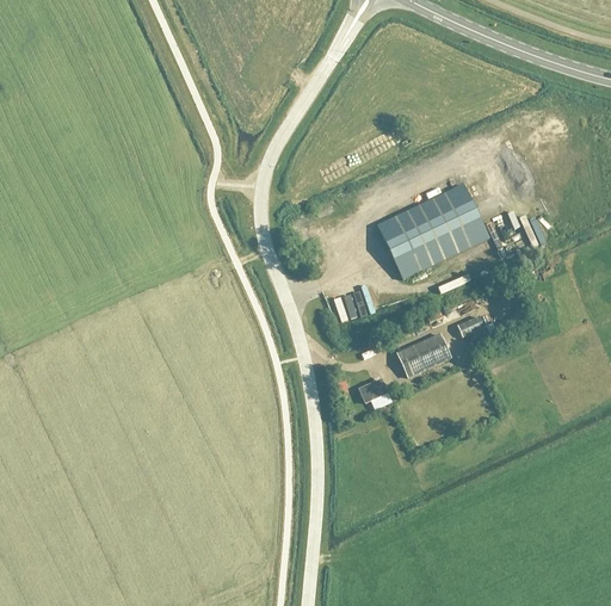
[(389,138),(393,147),(403,141),(400,133),(389,138)]
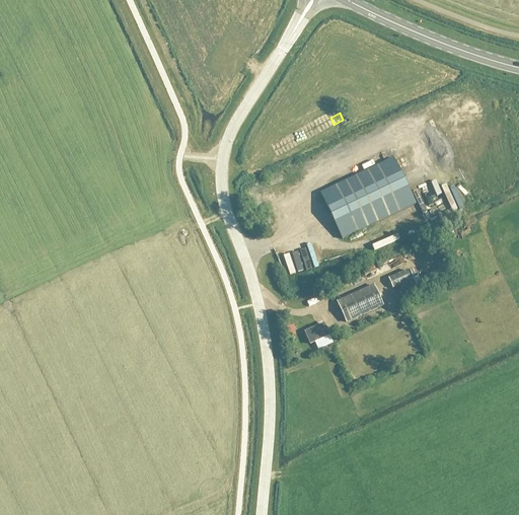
[(342,236),(415,202),(393,155),(319,191),(342,236)]
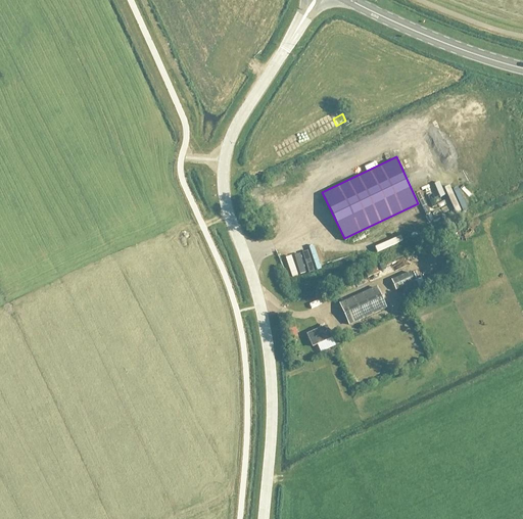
[(299,168),(294,170),(299,182),(304,180),(299,168)]
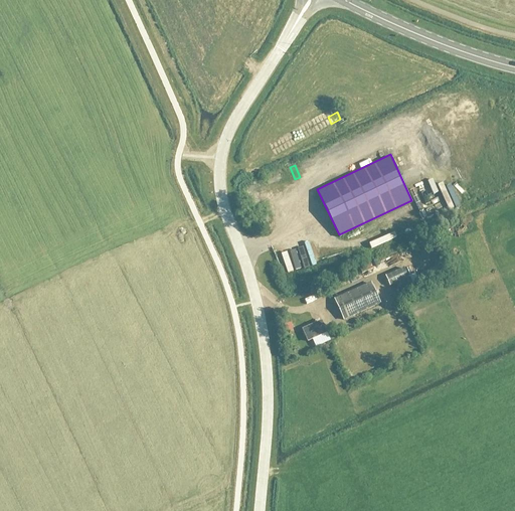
[(375,263),(378,270),(387,266),(384,259),(375,263)]
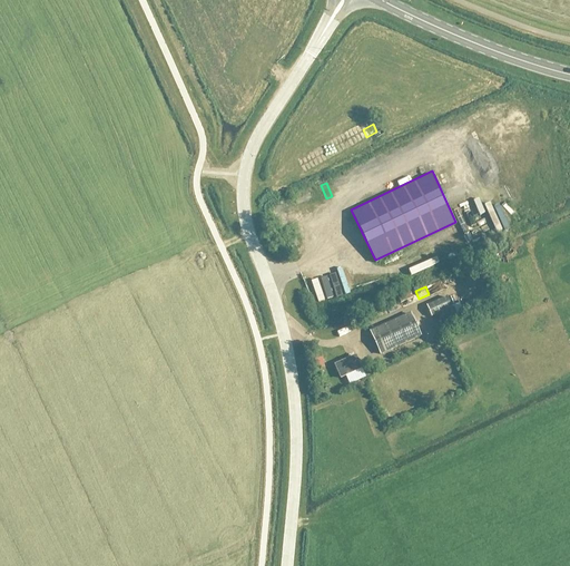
[(426,304),(431,314),(451,305),(446,294),(426,304)]
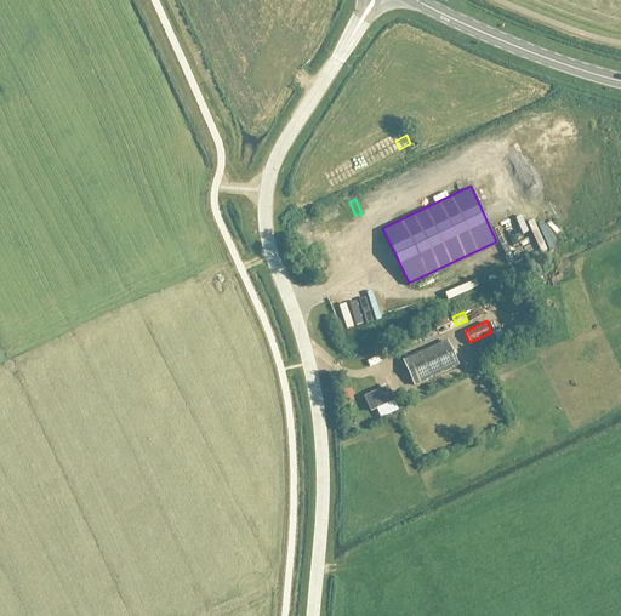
[(494,337),(477,346),(480,354),(497,346),(494,337)]
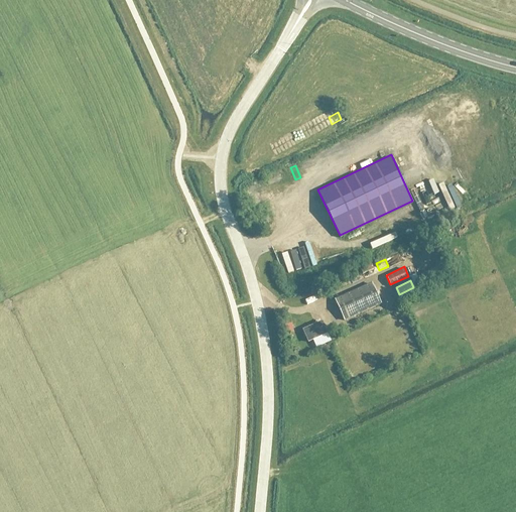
[(371,281),(335,298),(344,318),(380,301),(371,281)]
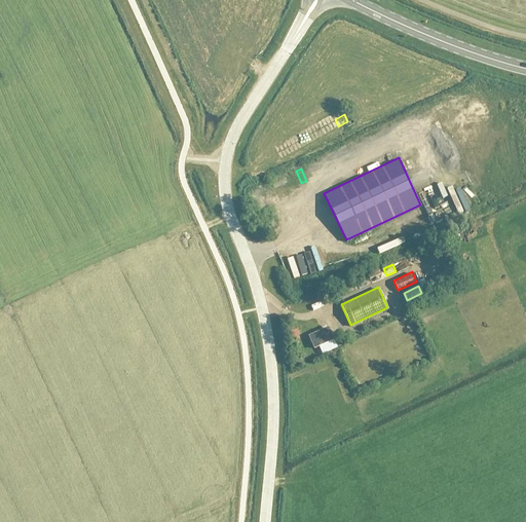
[(314,345),(333,337),(327,326),(308,334),(314,345)]
